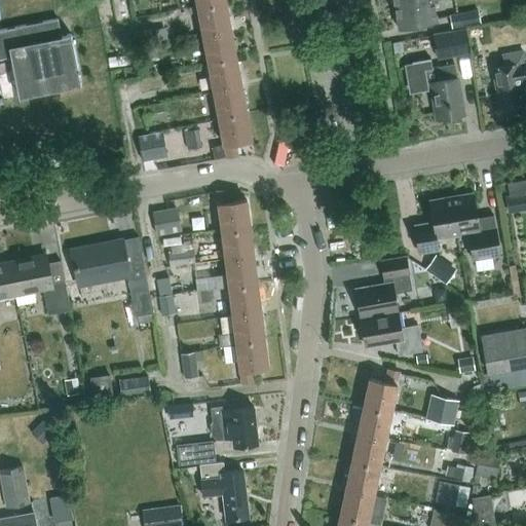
[(197,13),(201,31),(230,26),(224,0),(194,0),(196,6),(188,8),(190,14),(197,13)]
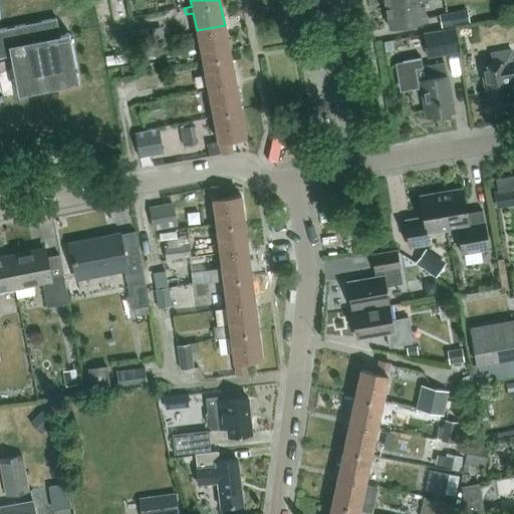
[(423,0),(406,0),(383,4),(388,27),(427,19),(423,0)]
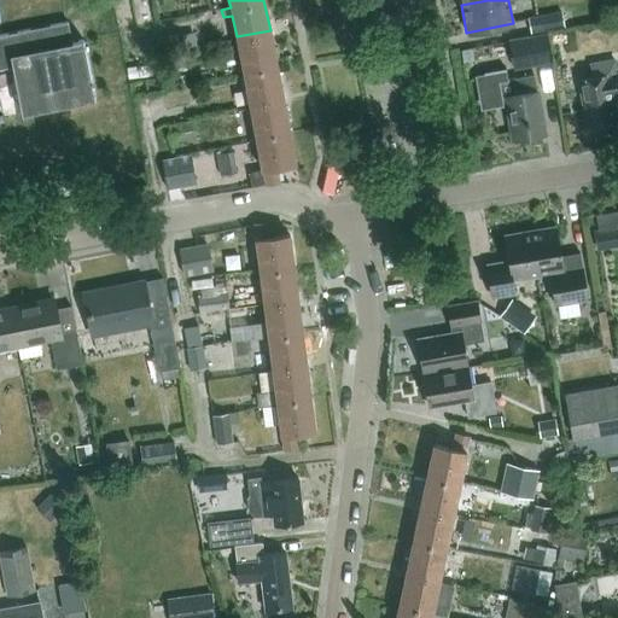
[(155,19),(152,5),(135,7),(138,23),(155,19)]
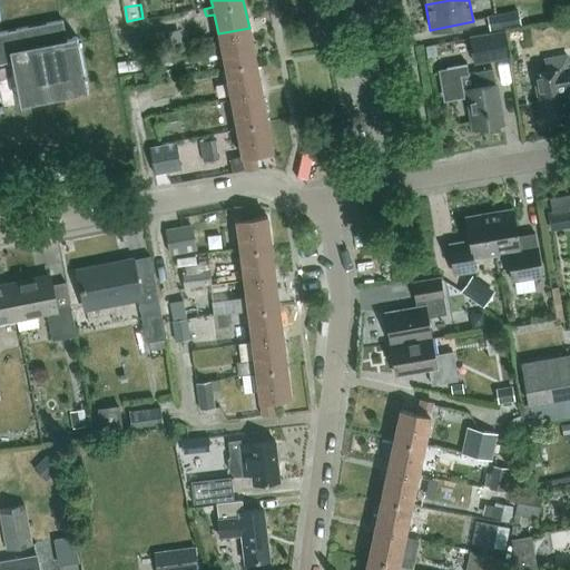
[(520,26),(517,10),(487,17),(490,32),(520,26)]
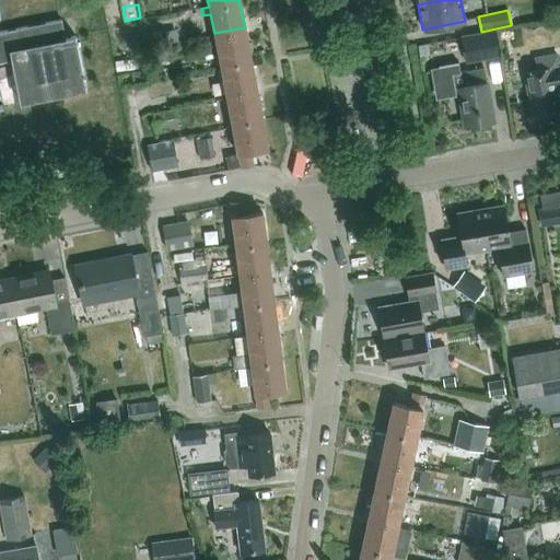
[(0,105),(0,61),(10,60),(31,56),(36,88),(32,89),(32,91),(45,88),(47,97),(76,92),(76,93),(86,91),(76,36),(66,38),(61,20),(0,31),(0,107),(2,107),(2,105),(0,105)]
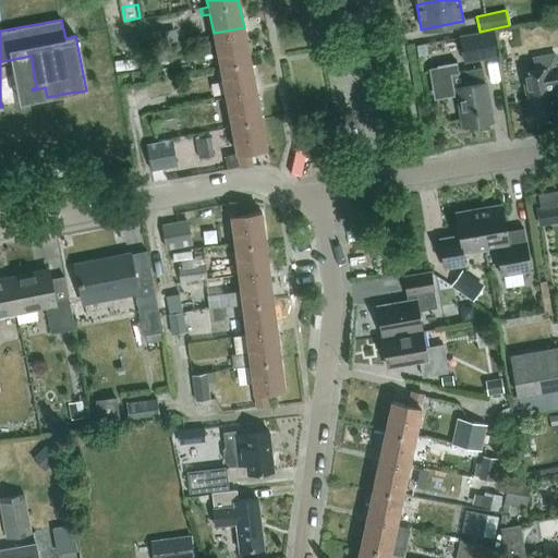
[(244,27),(214,33),(220,67),(251,60),(244,27)]
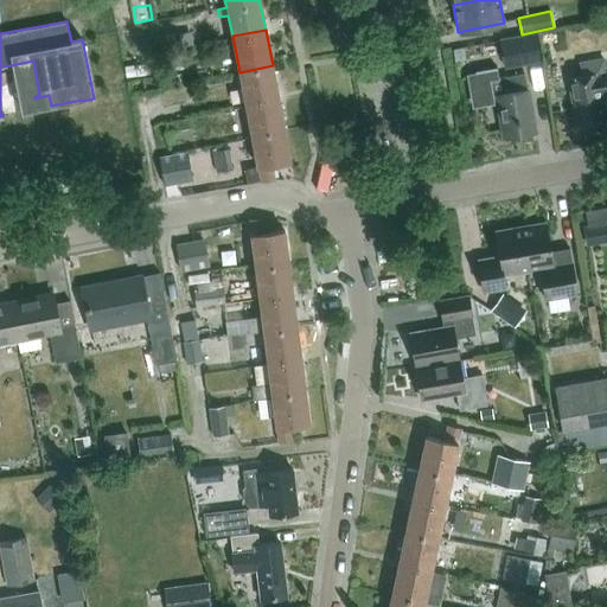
[(183,48),(179,31),(146,38),(149,55),(183,48)]
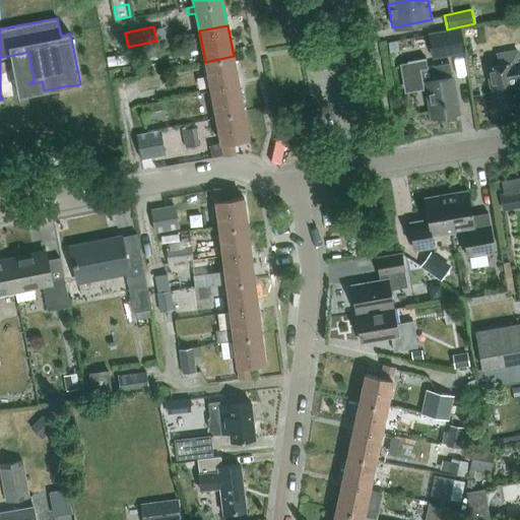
[(456,30),(431,36),(433,52),(446,49),(448,56),(461,54),(456,30)]
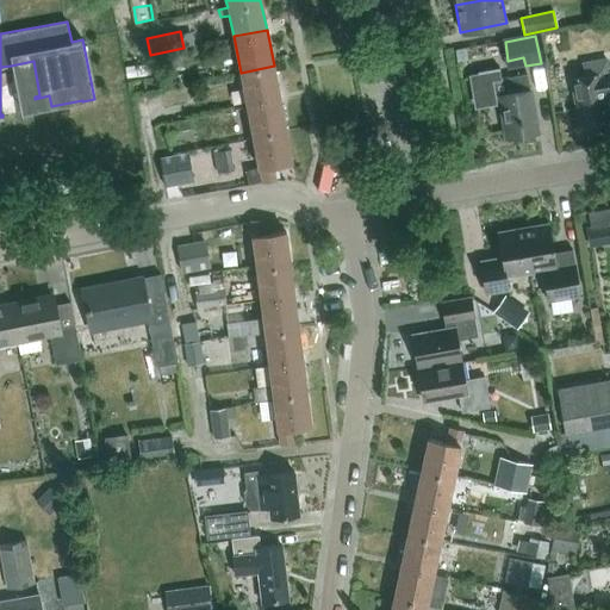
[(231,62),(229,47),(221,48),(223,63),(231,62)]
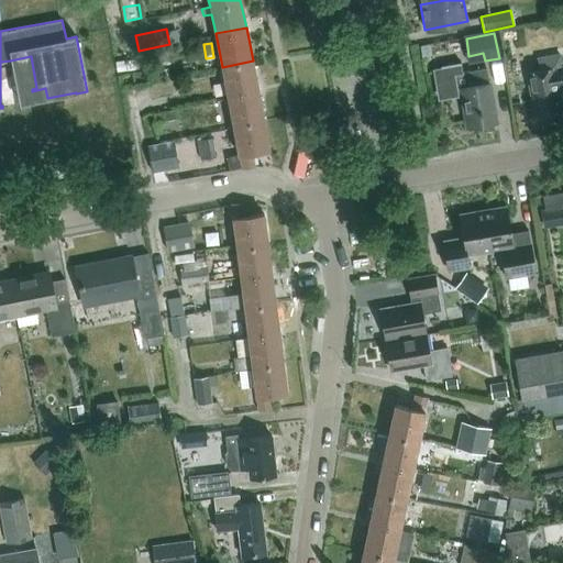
[(527,72),(533,114),(562,109),(561,98),(562,97),(562,65),(561,66),(559,54),(537,57),(539,69),(527,72)]
